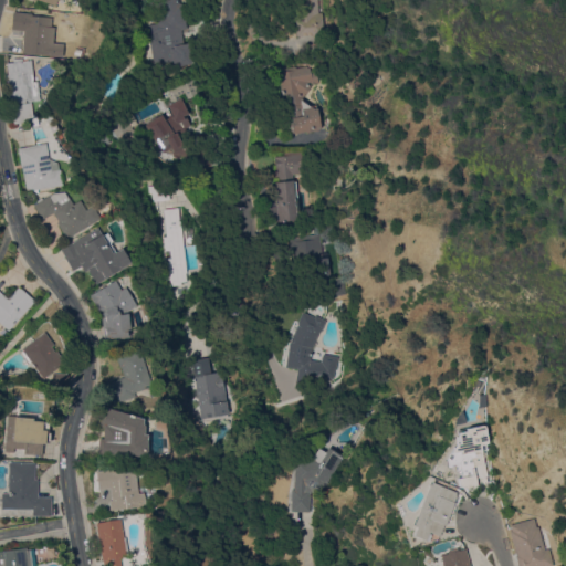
[(158,0),(178,0),(179,3),(182,2),(187,28),(179,29),(179,35),(181,34),(184,43),(188,42),(192,64),(171,67),(170,61),(154,64),(149,40),(157,39),(156,34),(150,34),(148,24),(157,23),(156,19),(161,18),(158,0)]
